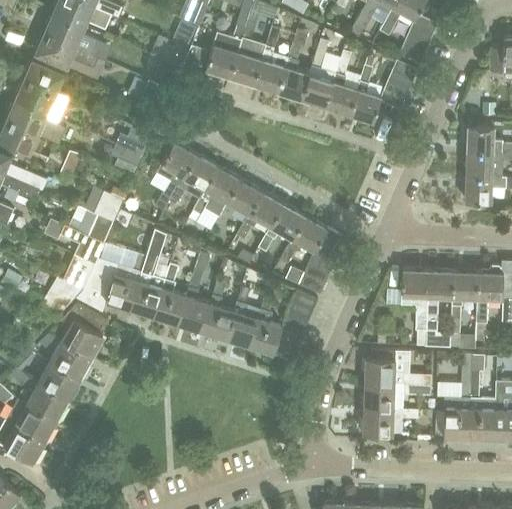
[(105,29),(112,14),(93,6),(78,0),(55,0),(52,8),(54,8),(53,11),(85,25),(87,21),(105,29)]
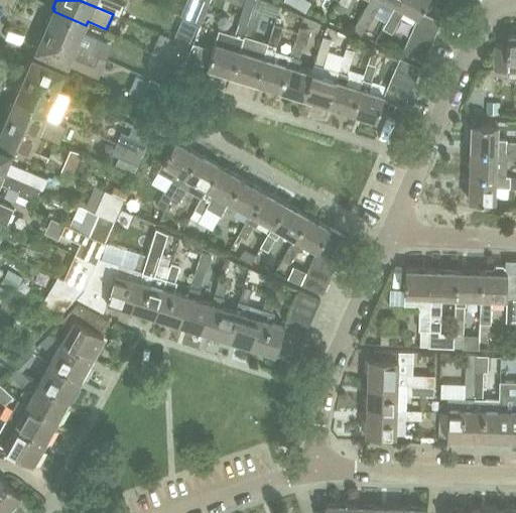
[(122,6),(108,0),(79,0),(94,6),(113,14),(117,16),(122,6)]
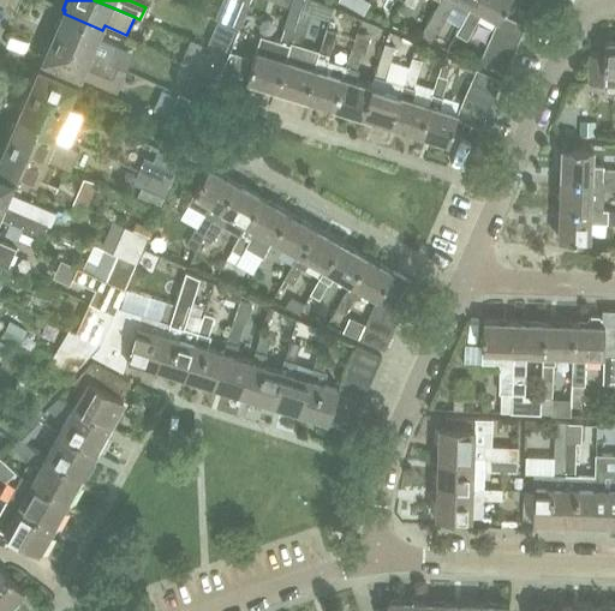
[(250,3),(243,0),(222,0),(215,21),(239,30),(250,3)]
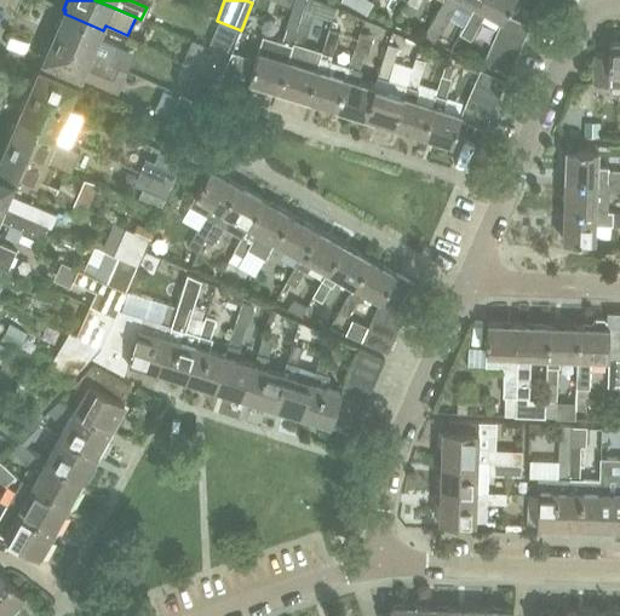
[(311,0),(306,0),(303,15),(313,18),(322,21),(326,6),(311,0)]
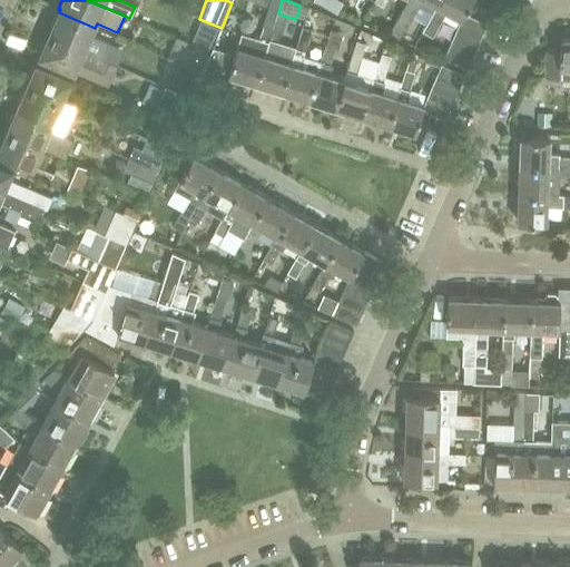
[(376,0),(375,5),(370,12),(379,18),(387,0),(402,0),(408,3),(409,0),(376,0)]
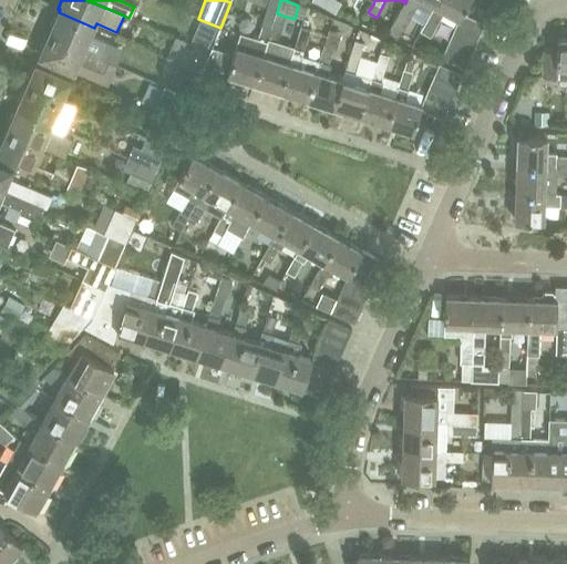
[(431,16),(439,0),(406,0),(405,3),(387,38),(398,44),(419,8),(431,16)]
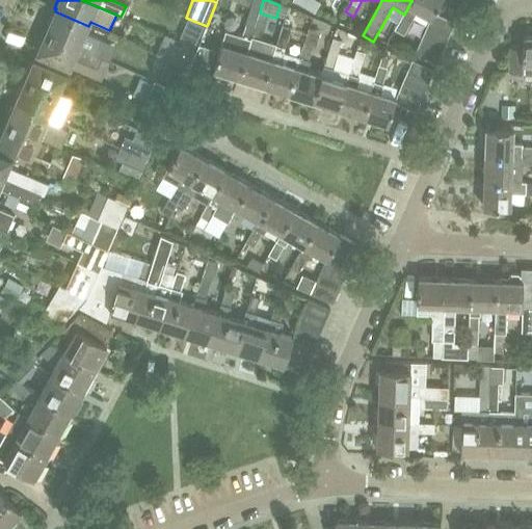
[(442,0),(411,0),(404,15),(395,31),(404,36),(406,33),(418,12),(431,20),(434,15),(442,0)]
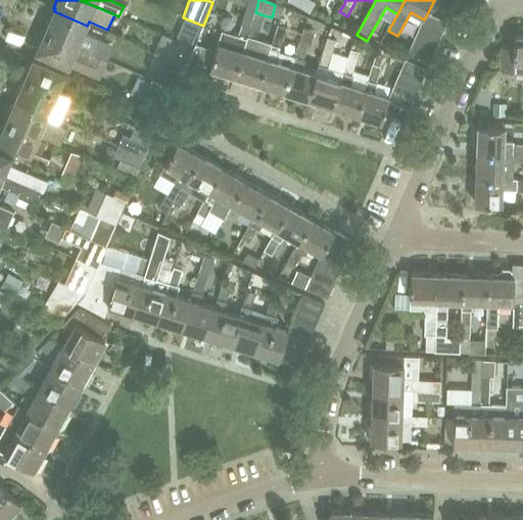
[(424,19),(422,25),(442,34),(447,24),(427,14),(424,19)]
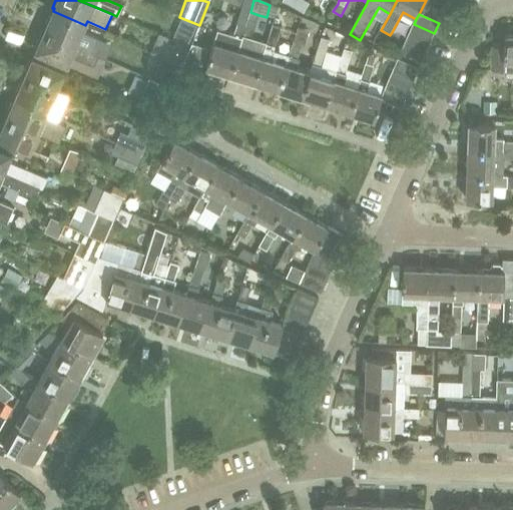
[(44,33),(75,47),(82,31),(48,17),(44,25),(47,26),(44,33)]
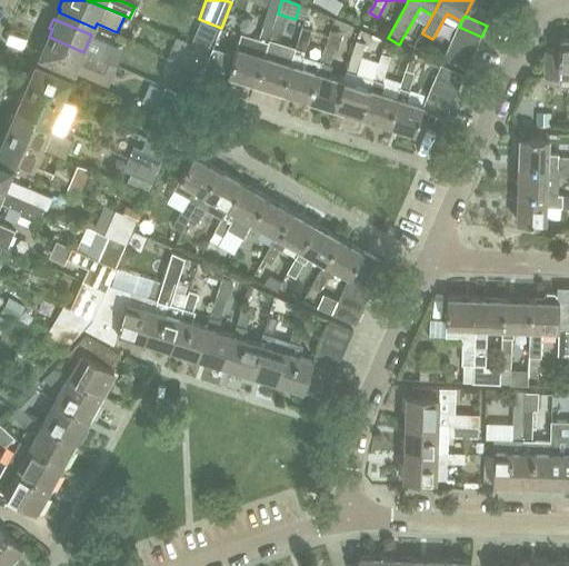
[(217,28),(200,20),(191,41),(208,48),(217,28)]
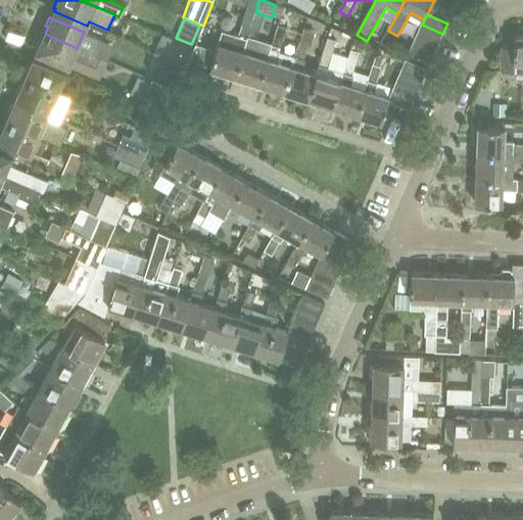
[(422,25),(417,36),(438,44),(442,34),(422,25)]
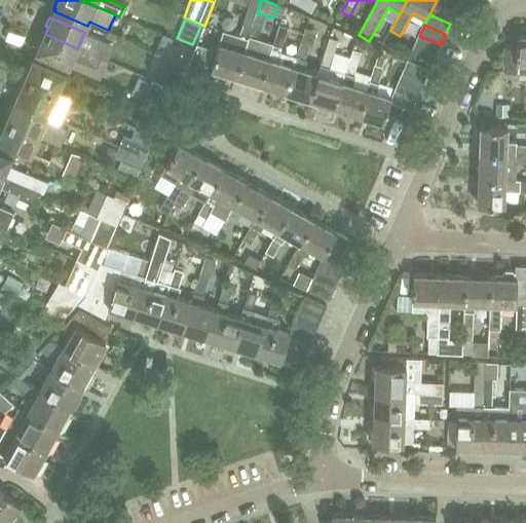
[(223,33),(219,45),(211,71),(236,79),(243,52),(252,29),(242,26),(239,38),(223,33)]
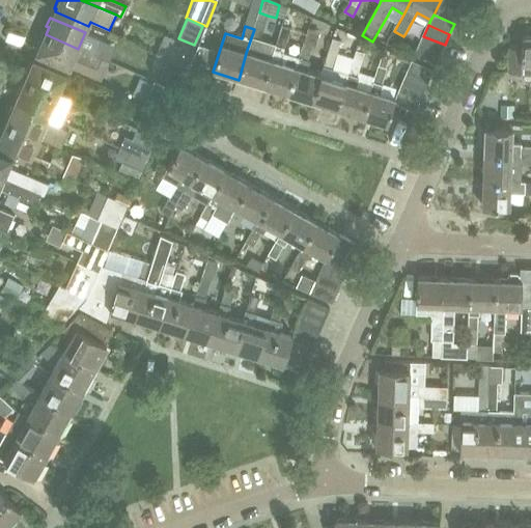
[(262,87),(287,95),(298,60),(283,55),(290,30),(281,27),(275,48),(271,61),(262,87)]
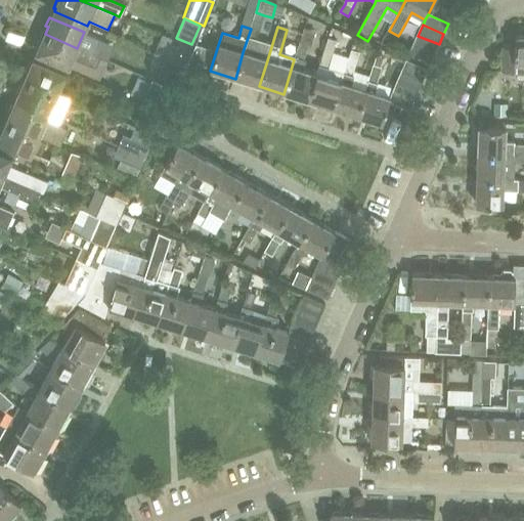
[(259,86),(267,60),(271,47),(255,41),(258,31),(251,29),(243,52),(235,79),(259,86)]
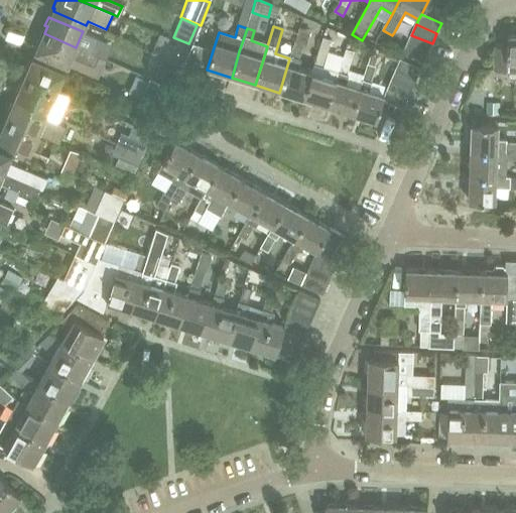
[(96,56),(76,47),(44,33),(40,42),(38,41),(35,49),(37,50),(36,53),(68,68),(72,58),(92,68),(96,56)]
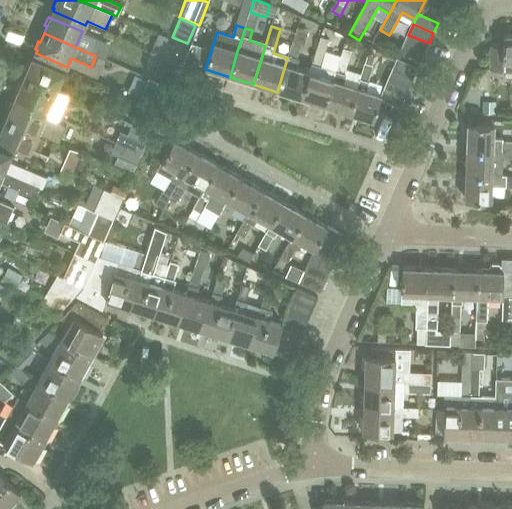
[(408,35),(404,45),(424,54),(429,43),(408,35)]
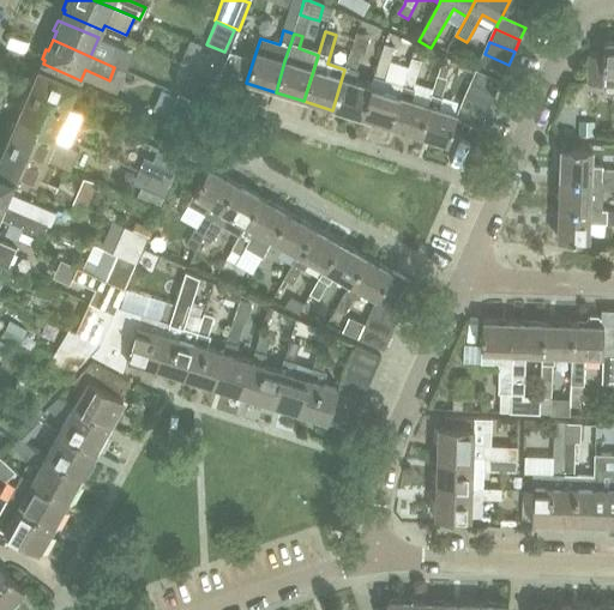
[(613,46),(605,46),(605,59),(590,59),(589,88),(613,88),(613,46)]
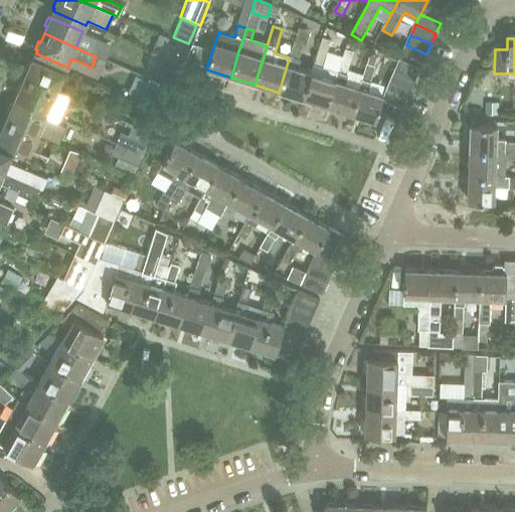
[(181,68),(190,48),(170,39),(161,60),(181,68)]
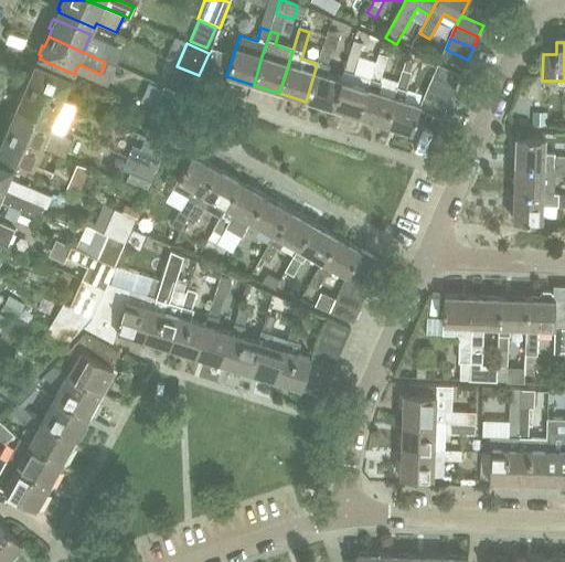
[(332,109),(359,118),(370,82),(354,76),(363,48),(353,44),(341,82),(332,109)]
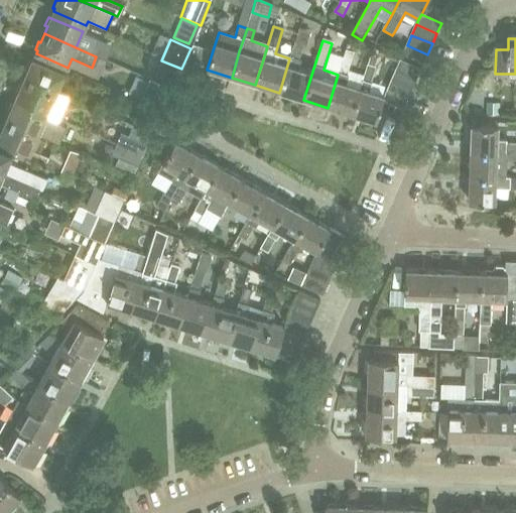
[(289,58),(279,93),(303,100),(311,75),(297,71),(300,61),(298,60),(302,46),(294,44),(289,58)]
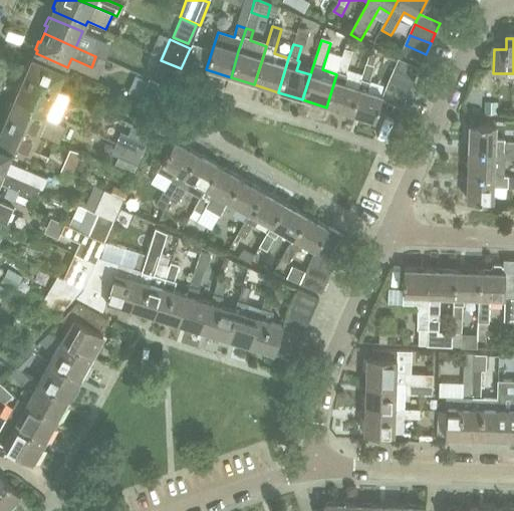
[(207,50),(192,45),(183,67),(200,72),(207,50)]
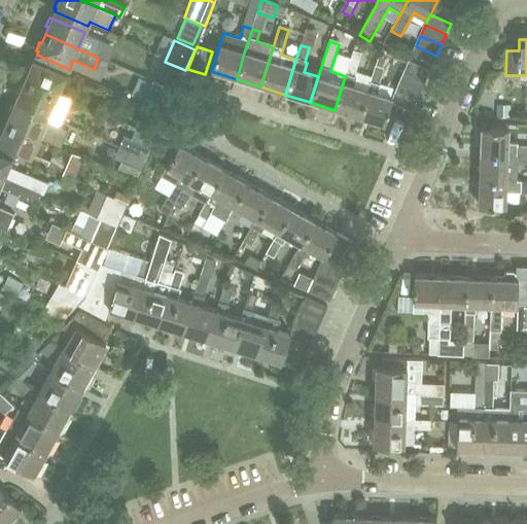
[(436,56),(416,46),(411,58),(432,66),(436,56)]
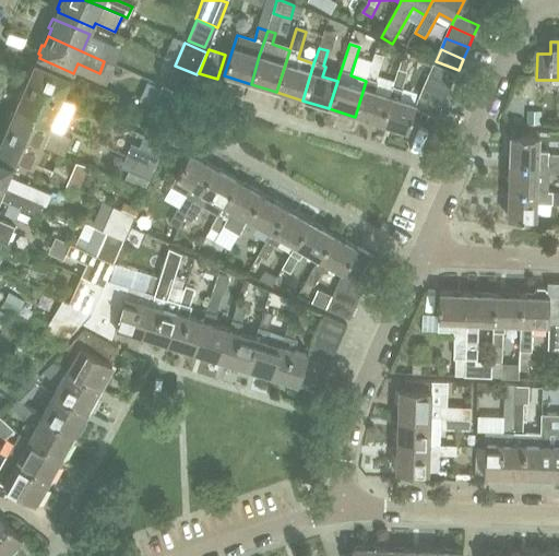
[(355,117),(381,125),(390,97),(375,93),(378,84),(376,83),(384,58),(375,55),(366,81),(355,117)]
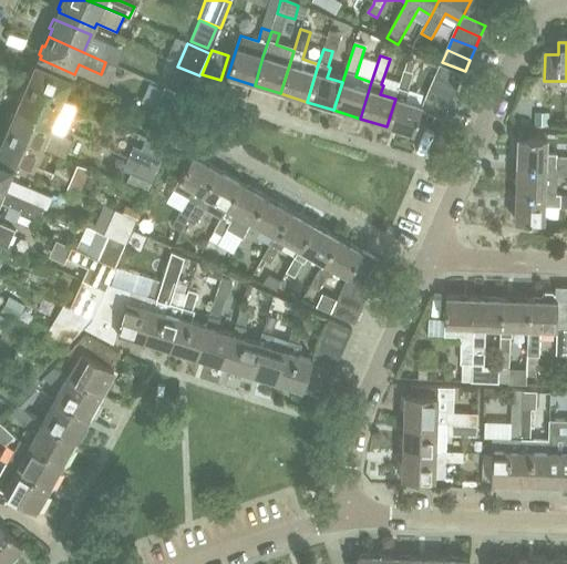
[(31,80),(28,88),(62,102),(66,91),(79,96),(83,88),(35,67),(34,70),(32,69),(29,79),(31,80)]
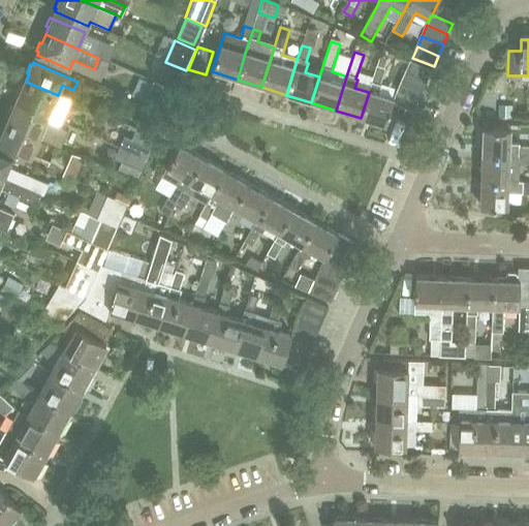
[(410,63),(406,73),(427,83),(431,72),(410,63)]
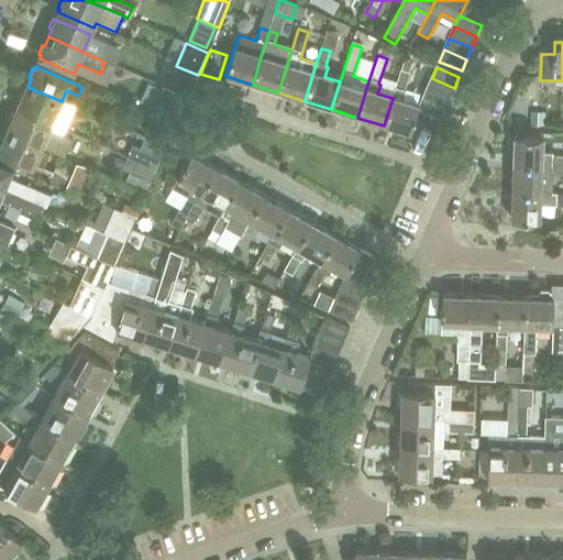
[(191,75),(179,69),(172,87),(184,92),(191,75)]
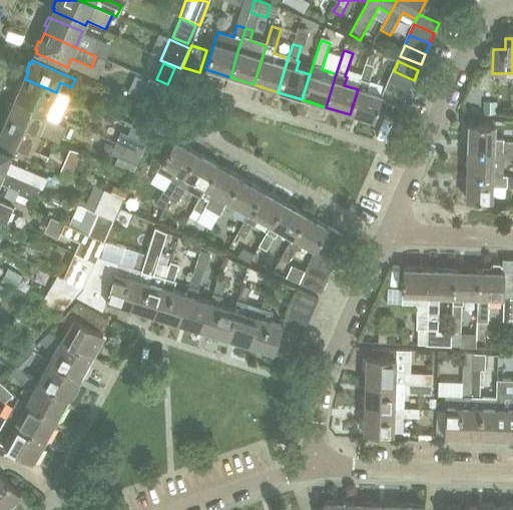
[(366,65),(360,80),(370,83),(375,68),(366,65)]
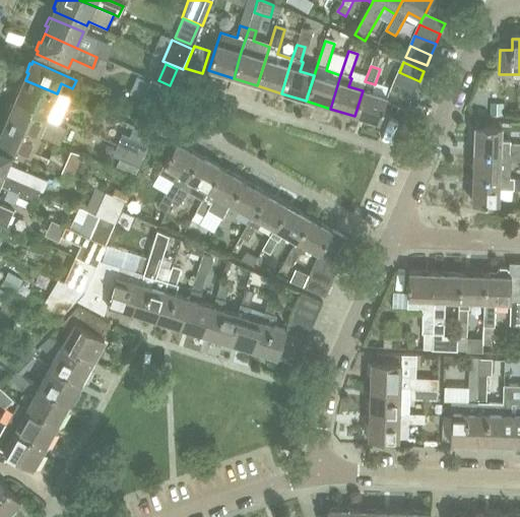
[(394,82),(415,91),(419,81),(399,72),(394,82)]
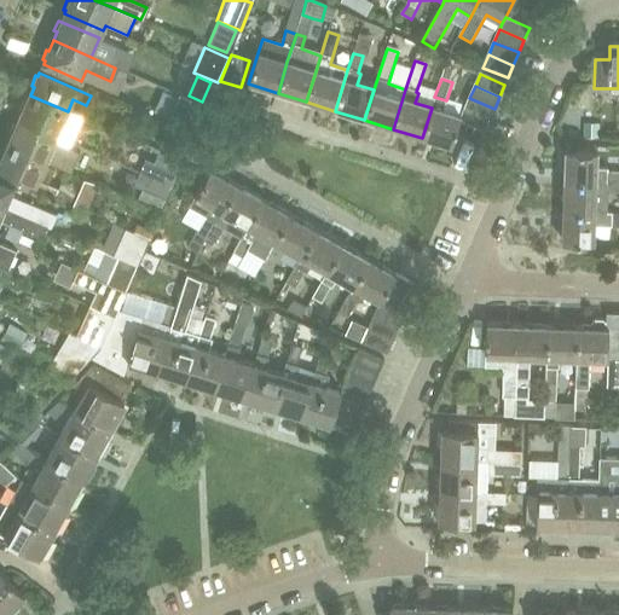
[(19,120),(57,135),(68,111),(30,96),(25,105),(23,104),(19,114),(21,115),(19,120)]
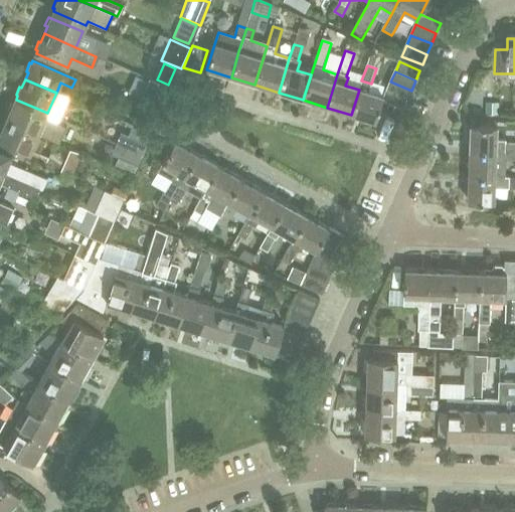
[(139,102),(146,105),(162,113),(172,91),(149,79),(139,102)]
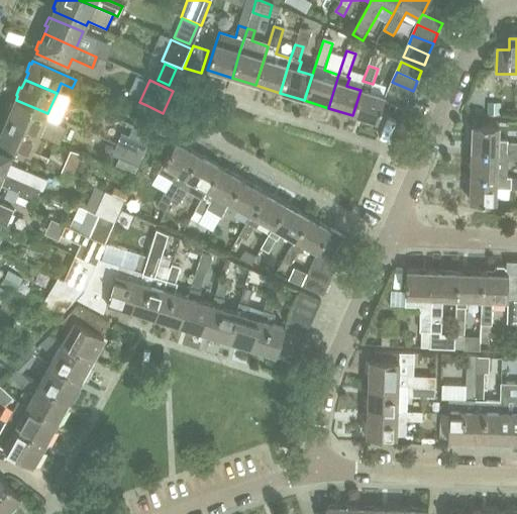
[(392,82),(388,92),(409,101),(413,91),(392,82)]
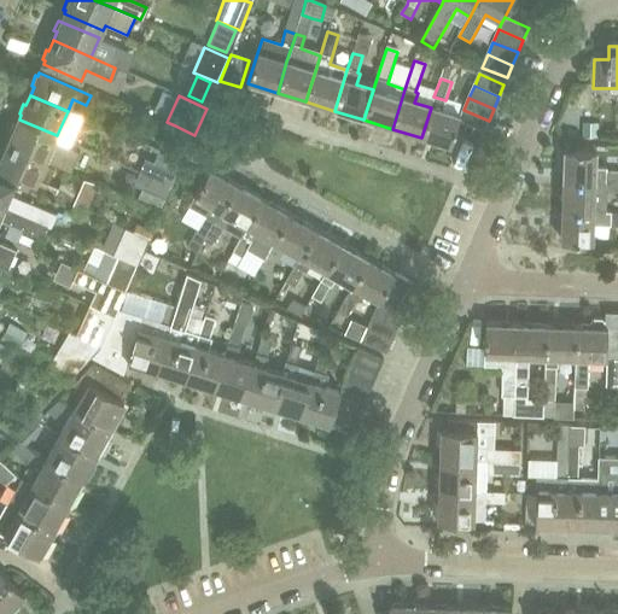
[(483,134),(489,121),(464,110),(461,117),(442,111),(431,107),(421,138),(452,147),(459,123),(483,134)]
